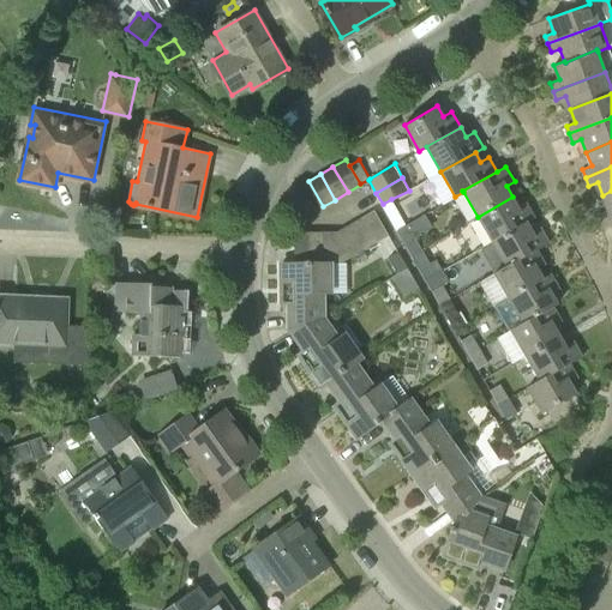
[(601,221),(611,217),(611,191),(603,195),(607,209),(599,212),(601,221)]
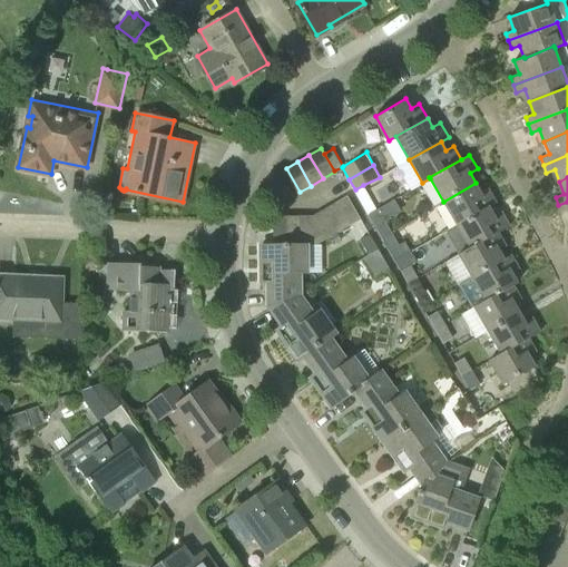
[(457,224),(489,206),(497,202),(489,187),(481,192),(476,183),(443,202),(457,224)]
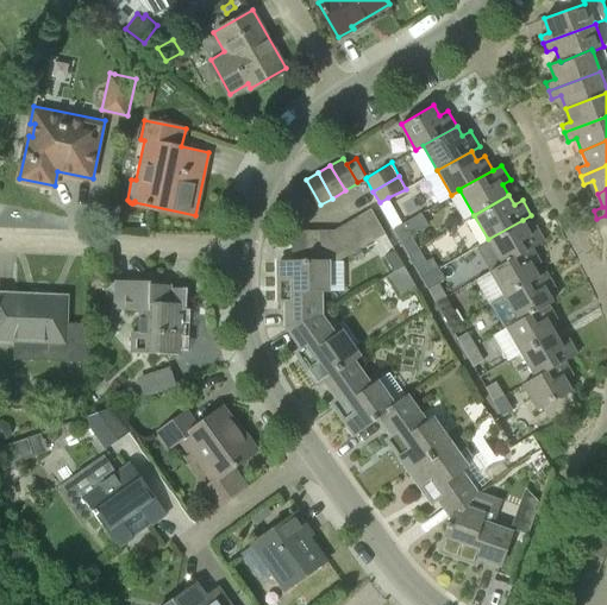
[(392,202),(390,202),(383,207),(393,222),(400,219),(401,218),(392,202)]
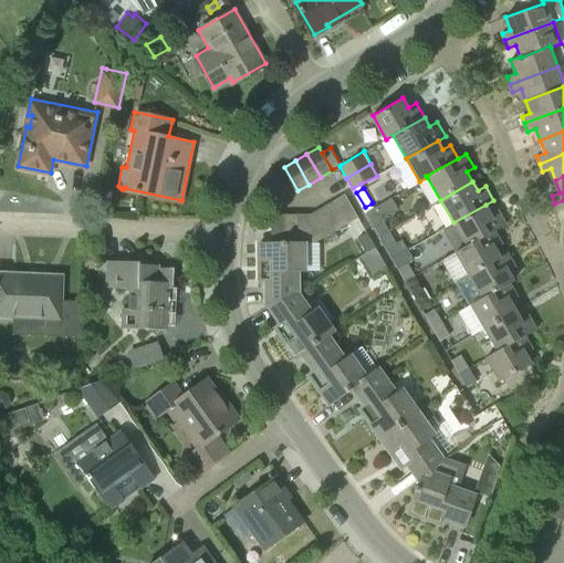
[(347,222),(358,216),(345,193),(334,199),(347,222)]
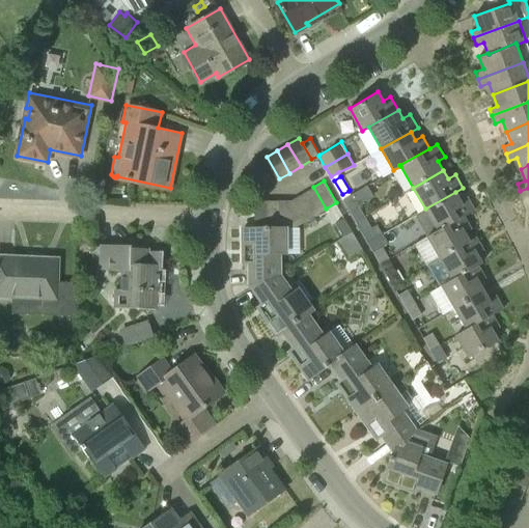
[(314,216),(326,209),(313,187),(301,194),(314,216)]
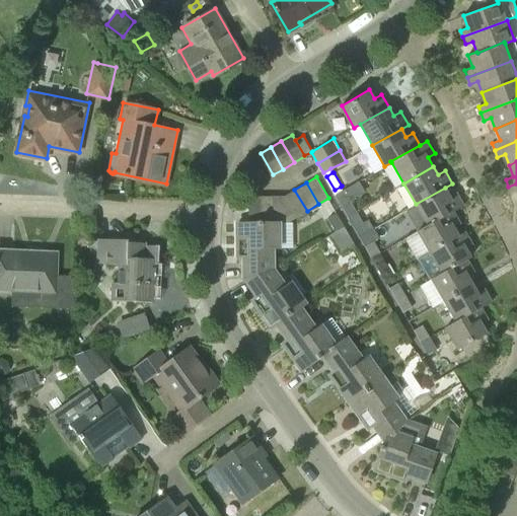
[(516,183),(508,187),(511,194),(516,192),(516,183)]
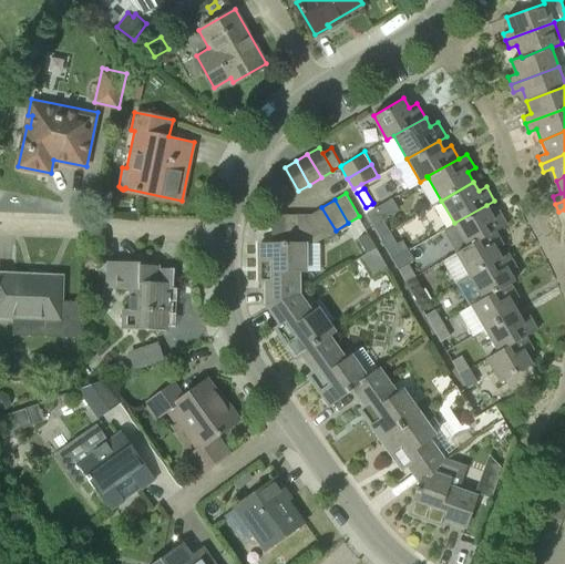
[(454,223),(466,245),(468,246),(496,231),(507,224),(500,209),(492,214),(486,205),(454,223)]
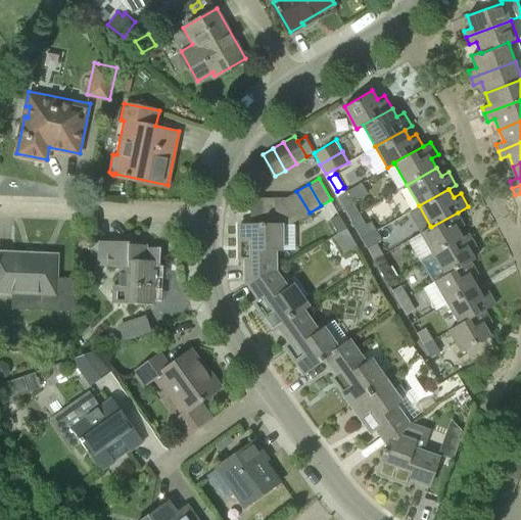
[(350,217),(360,211),(346,190),(345,191),(338,195),(350,217)]
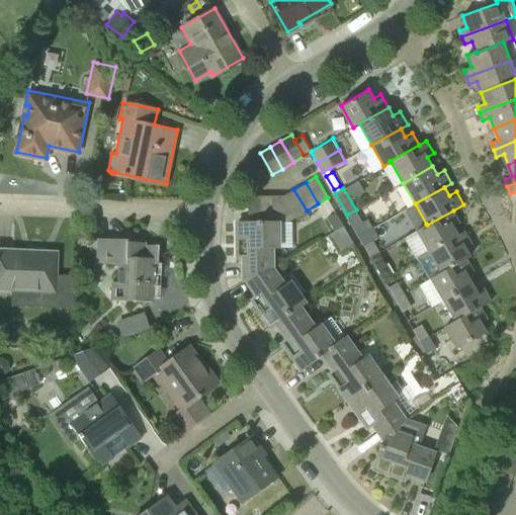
[(288,221),(307,210),(293,189),(284,194),(284,221),(288,221)]
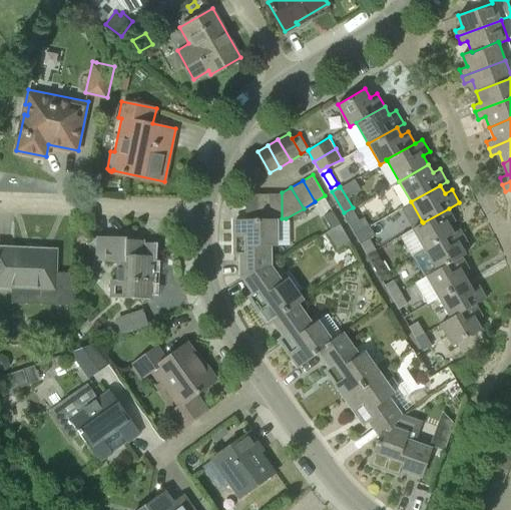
[(246,219),(259,218),(259,192),(246,193),(246,219)]
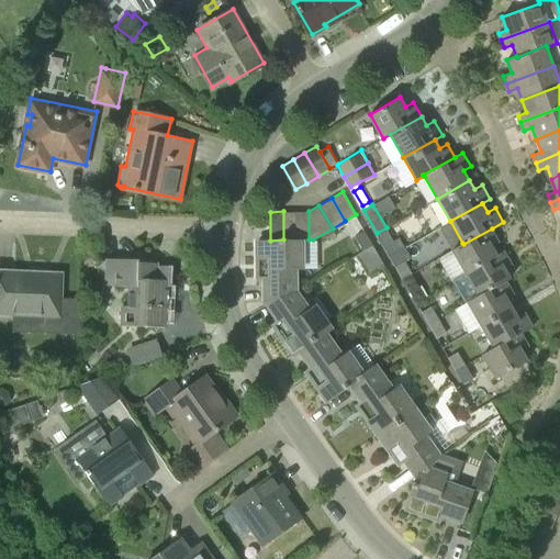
[(283,239),(295,239),(297,211),(283,211),(283,239)]
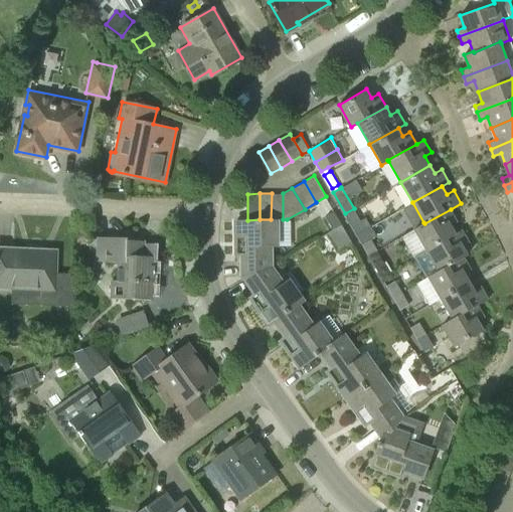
[(271,219),(280,219),(283,219),(283,193),(272,193),(271,219)]
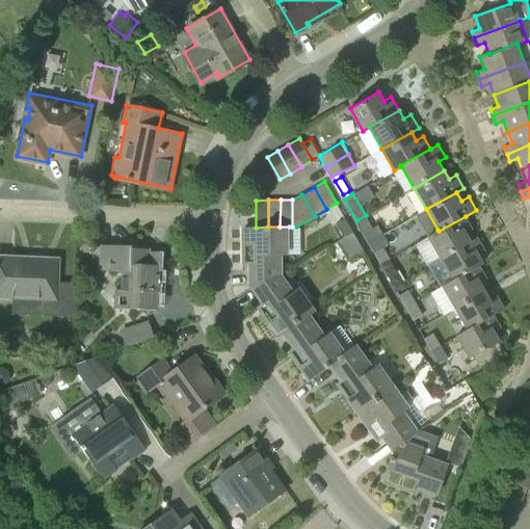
[(329,221),(337,235),(348,229),(341,215),(329,221)]
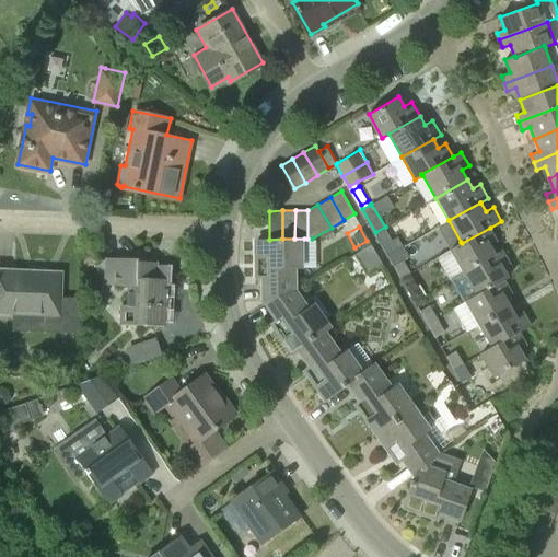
[(388,254),(404,246),(398,235),(392,239),(385,227),(375,232),(388,254)]
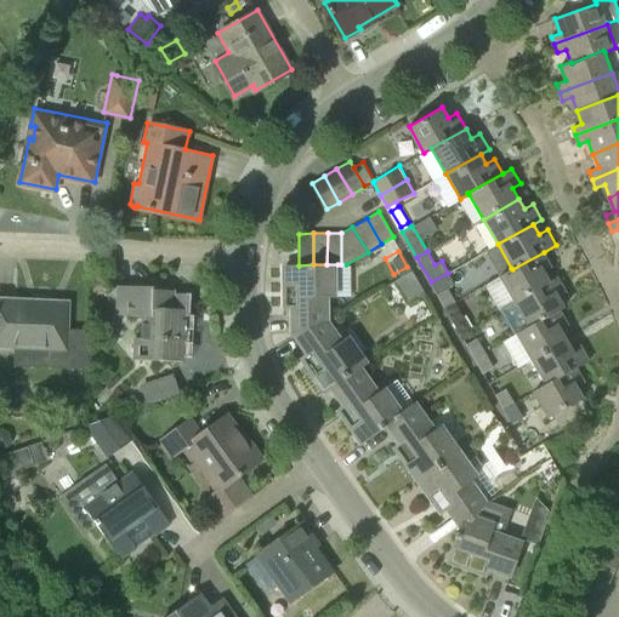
[(511,268),(499,275),(514,301),(549,281),(544,272),(551,267),(544,252),(512,269),(511,268)]
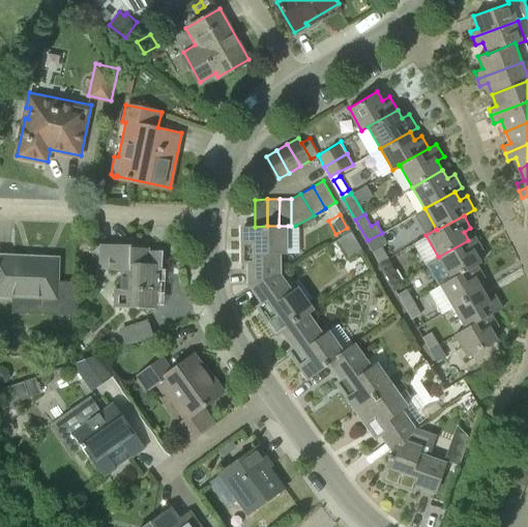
[(243,261),(250,261),(251,284),(282,272),(282,252),(288,253),(288,226),(279,226),(267,226),(255,227),(243,227),(243,261)]
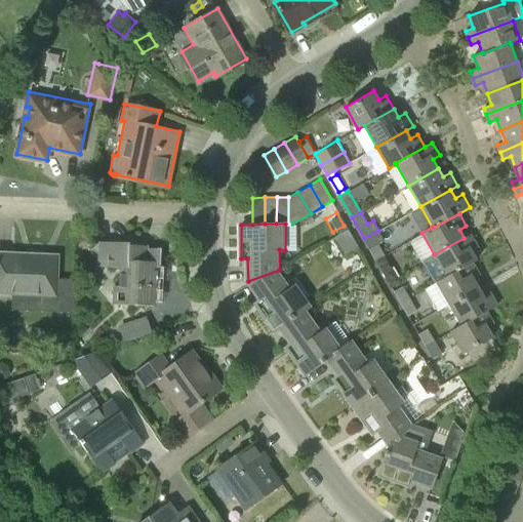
[(334,236),(346,254),(359,246),(349,228),(334,236)]
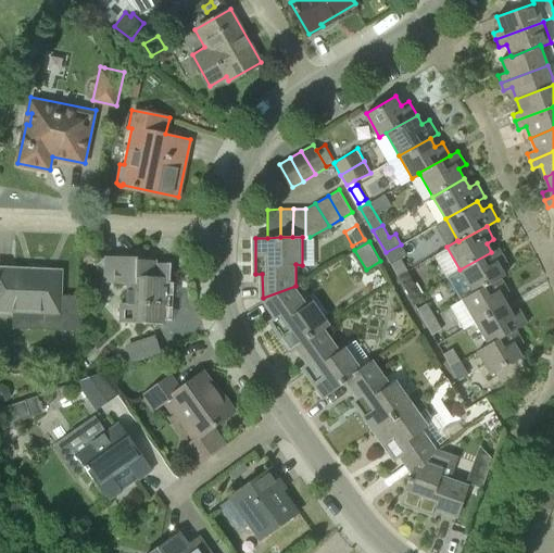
[(400,276),(410,271),(401,258),(406,254),(401,244),(386,252),(400,276)]
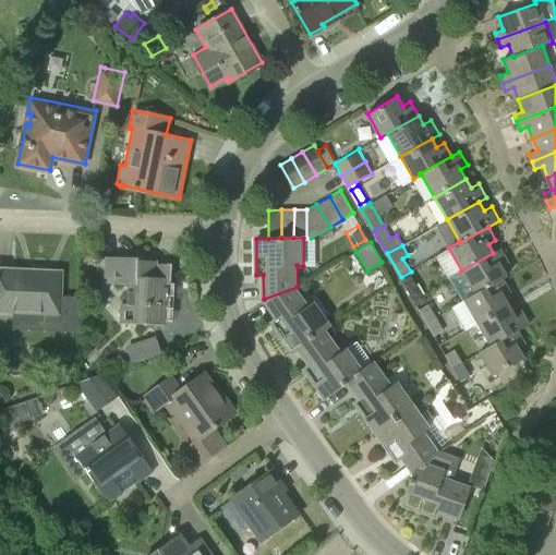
[(461,270),(475,294),(503,278),(507,276),(502,266),(508,262),(500,249),(493,253),(461,270)]
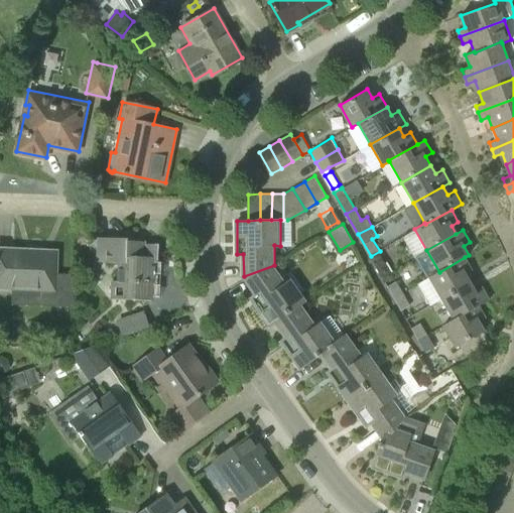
[(112,279),(111,297),(153,299),(154,260),(158,260),(159,243),(146,243),(146,241),(128,240),(128,238),(99,237),(98,260),(118,261),(118,279),(112,279)]
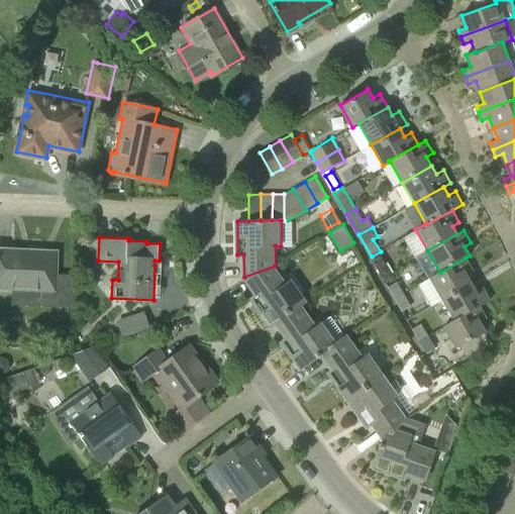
[(0,289),(55,292),(57,251),(0,248),(0,289)]
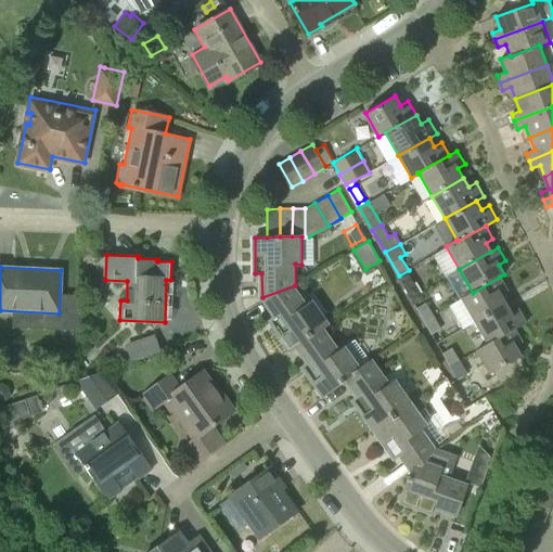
[(409,270),(399,276),(412,297),(422,292),(409,270)]
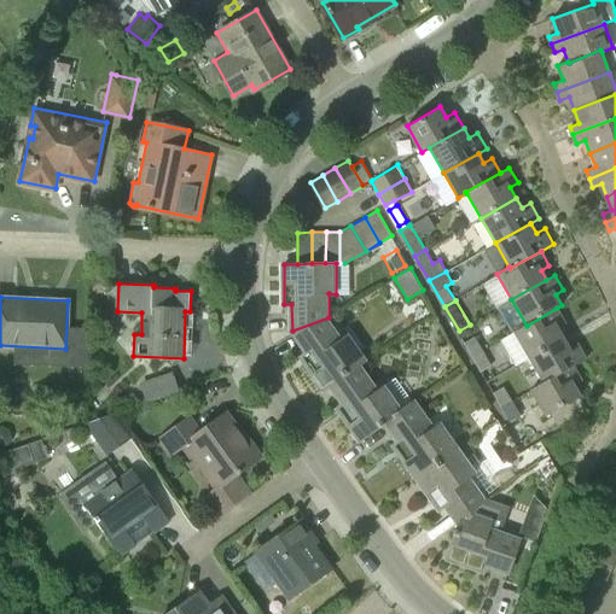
[(529,357),(563,338),(557,327),(565,322),(557,308),(527,326),(515,333),(529,357)]
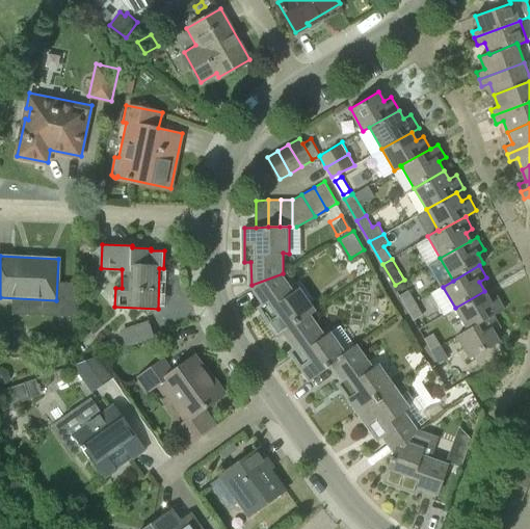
[(259,307),(280,335),(285,332),(284,331),(310,312),(311,314),(316,310),(299,286),(294,290),(283,273),(252,285),(264,302),(259,307)]
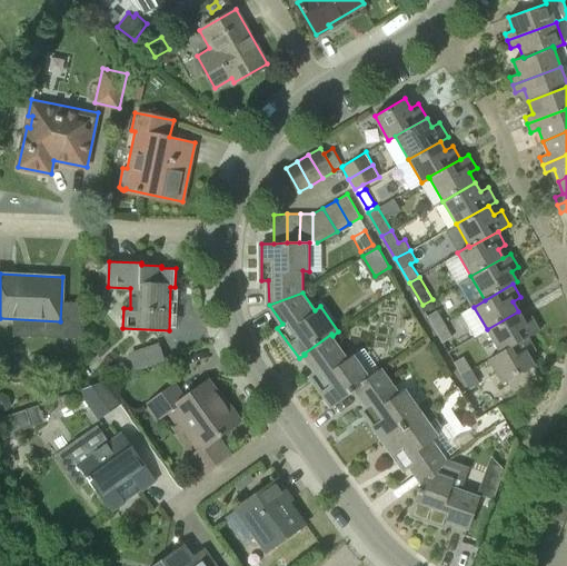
[(435,328),(445,321),(437,308),(427,315),(435,328)]
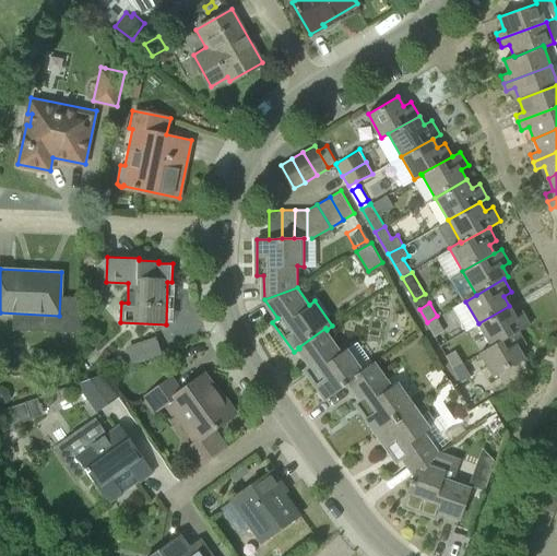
[(478,323),(490,345),(492,346),(519,331),(530,324),(522,310),(514,315),(509,306),(478,323)]
